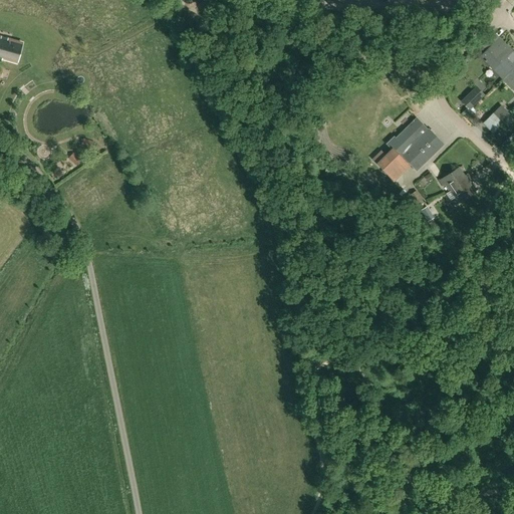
[(0,36),(0,50),(4,52),(3,55),(17,59),(21,43),(0,36)]
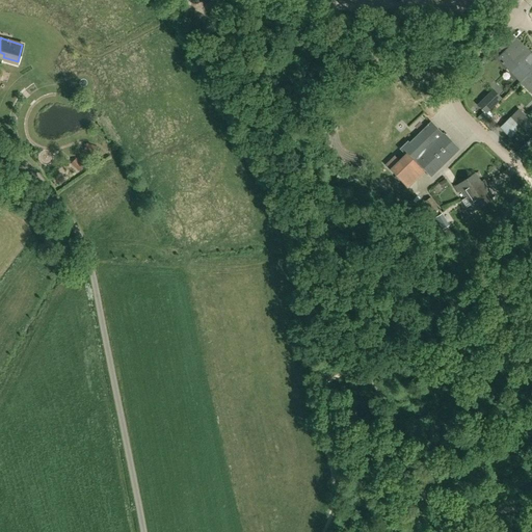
[(531,62),(531,55),(516,40),(497,58),(520,81),(527,75),(531,69),(531,68),(529,65),(531,62)]
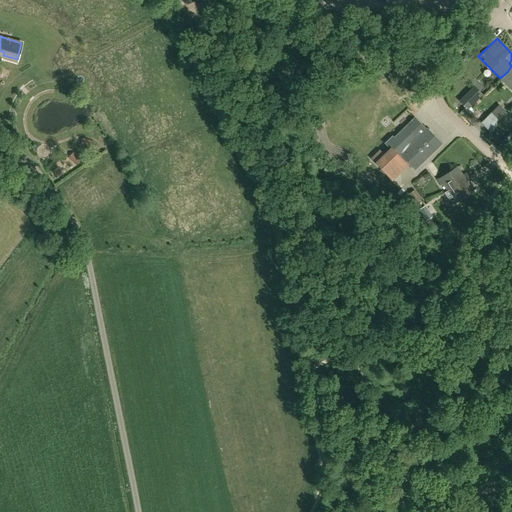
[(511,65),(511,66),(507,72),(500,78),(511,90),(511,60),(509,63),(511,65)]
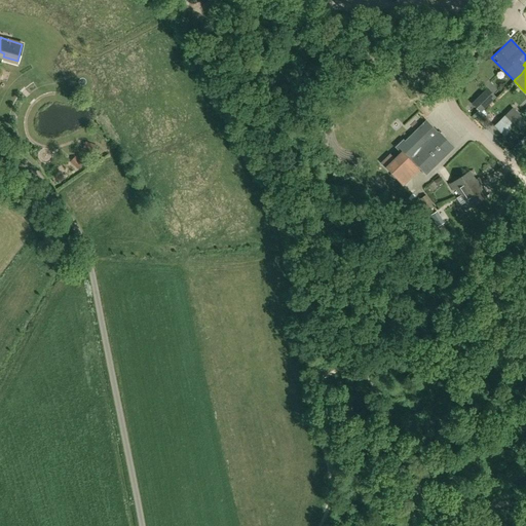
[(473,104),(480,111),(494,97),(487,89),(473,104)]
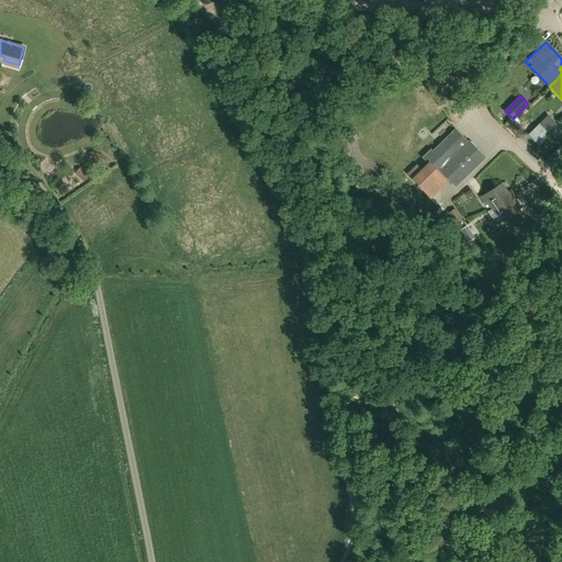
[(532,141),(538,146),(558,126),(547,115),(540,123),(546,128),(532,141)]
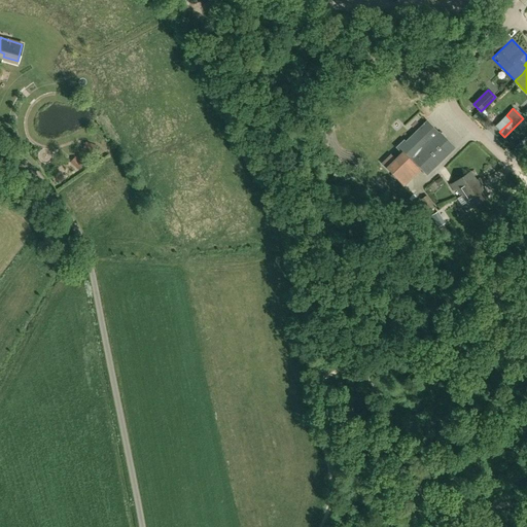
[(403,184),(420,168),(427,174),(454,148),(440,133),(436,135),(432,131),(434,130),(426,121),(406,142),(403,140),(396,147),(401,152),(394,160),(390,155),(383,163),(403,184)]
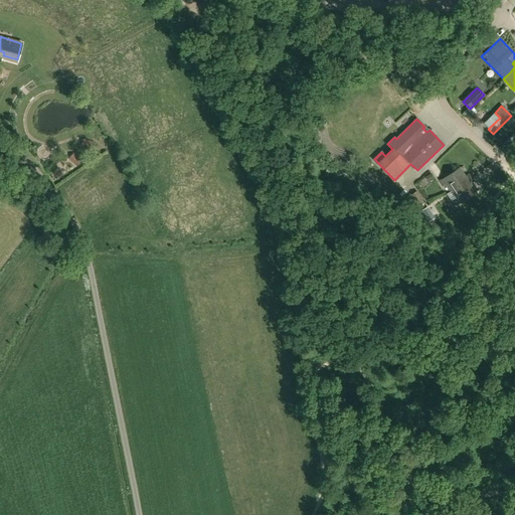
[(514,151),(514,136),(513,134),(503,143),(513,154),(514,151)]
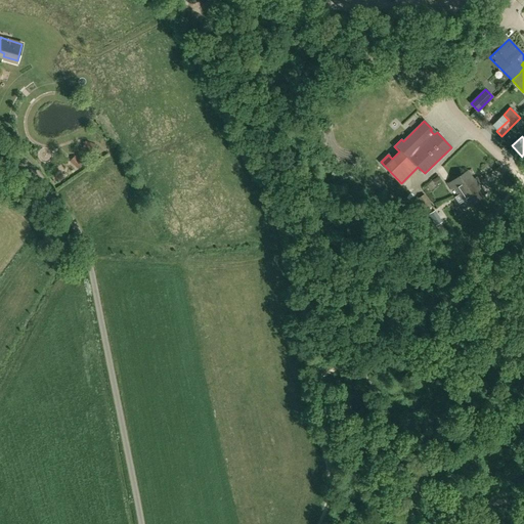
[(85,141),(83,147),(94,151),(96,145),(85,141)]
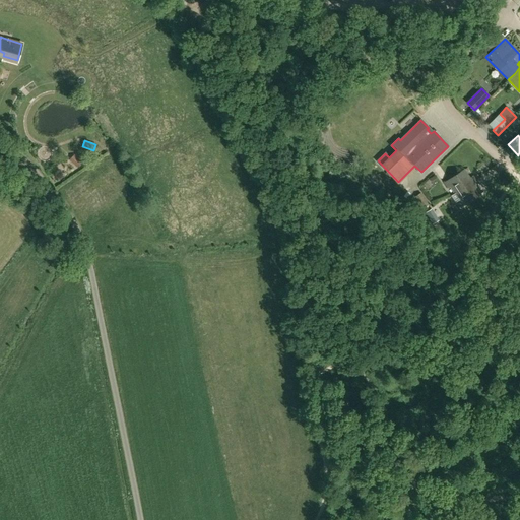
[(74,155),(70,160),(78,168),(82,163),(74,155)]
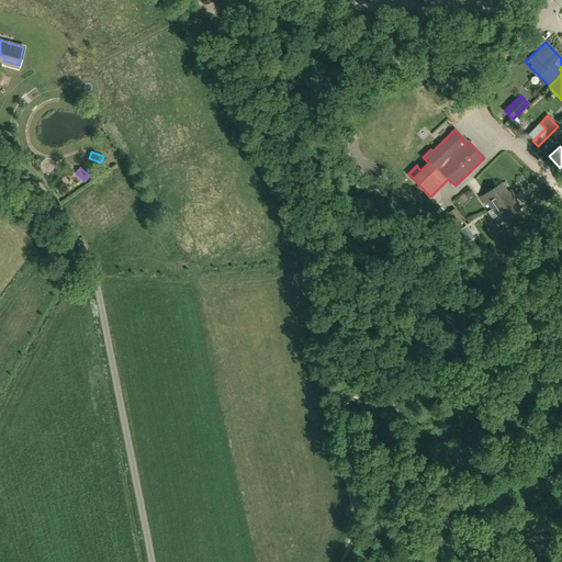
[(494,209),(514,194),(512,190),(507,193),(502,183),(481,198),(484,202),(487,200),(494,209)]
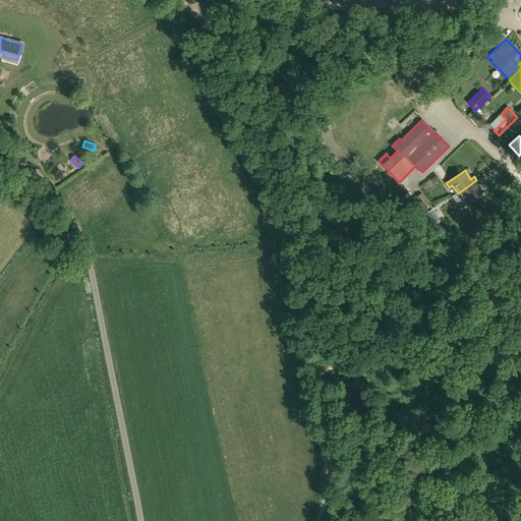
[(476,180),(458,193),(462,200),(459,203),(462,208),(481,194),(475,186),(479,183),(476,180)]
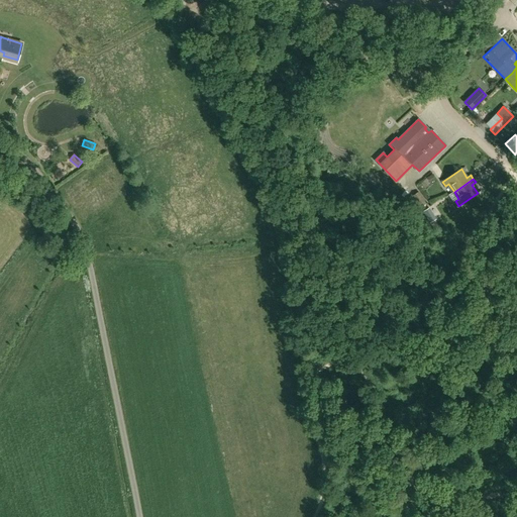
[(426,204),(419,192),(412,196),(419,208),(426,204)]
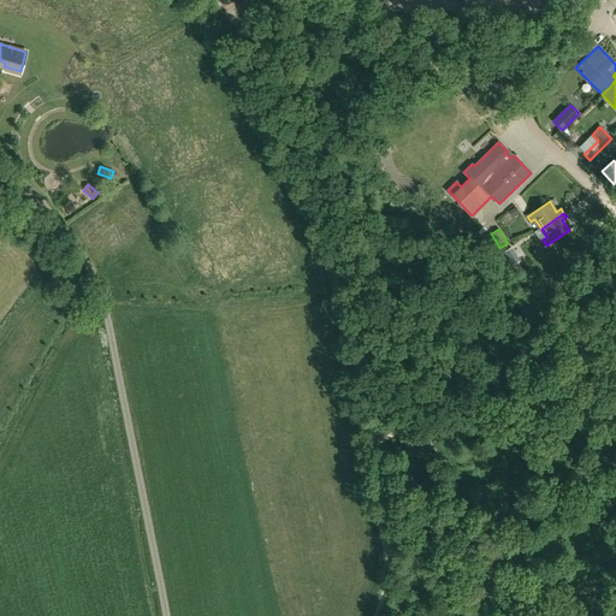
[(510,265),(519,261),(511,247),(503,250),(510,265)]
